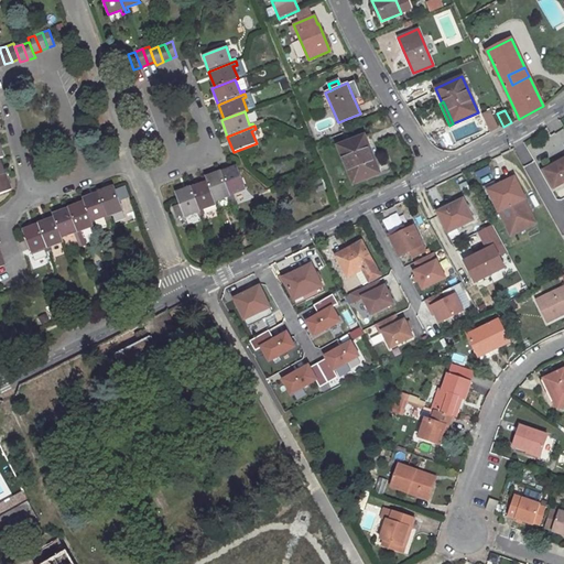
[(369,132),(362,136),(370,155),(372,154),(373,156),(378,154),(369,132)]
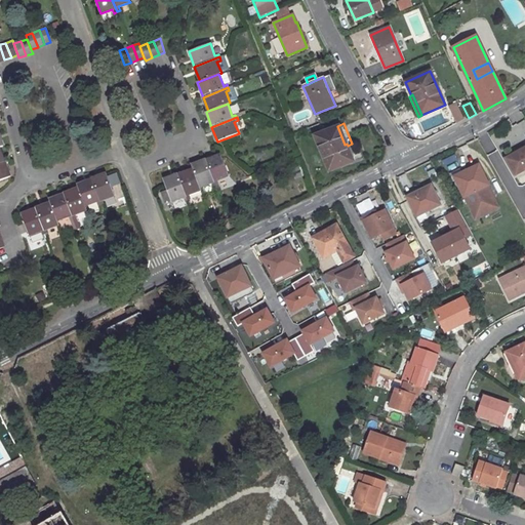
[(337,126),(315,135),(329,170),(354,161),(347,144),(345,145),(337,126)]
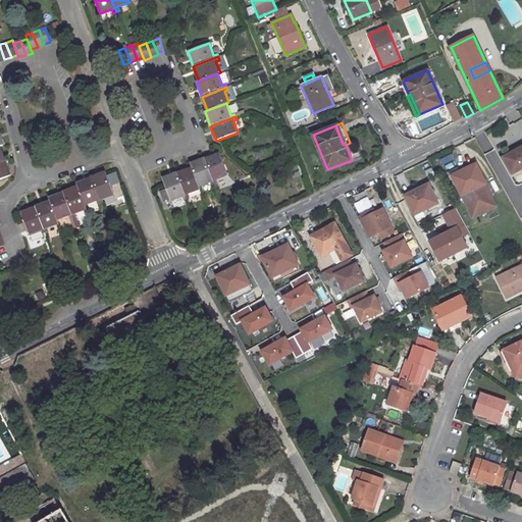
[(521,148),(517,151),(511,154),(503,158),(512,175),(521,169),(521,148)]
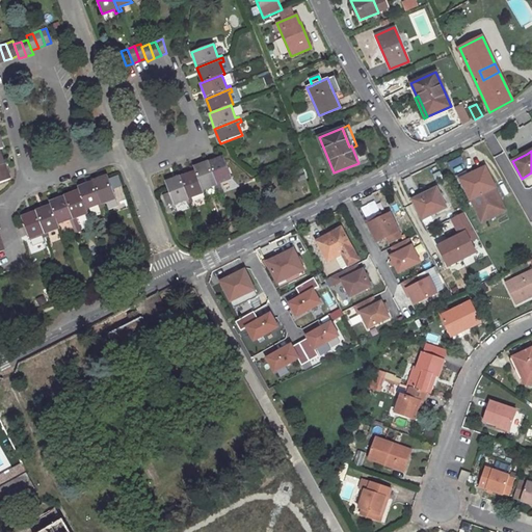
[(222,190),(219,183),(231,178),(223,157),(209,162),(218,187),(219,191),(222,190)]
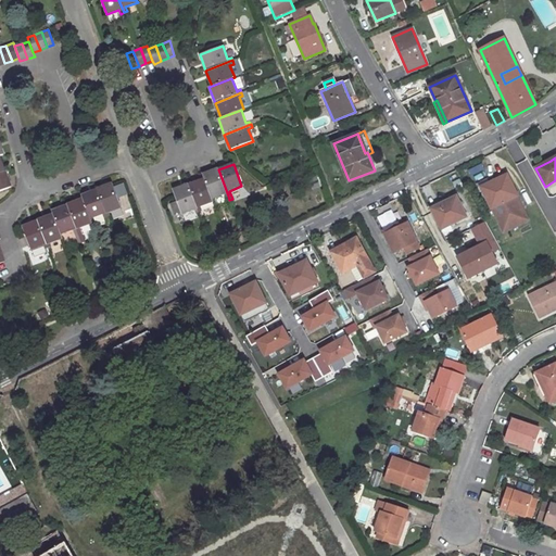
[(218,169),(202,175),(204,179),(212,198),(223,193),(225,197),(228,196),(218,169)]
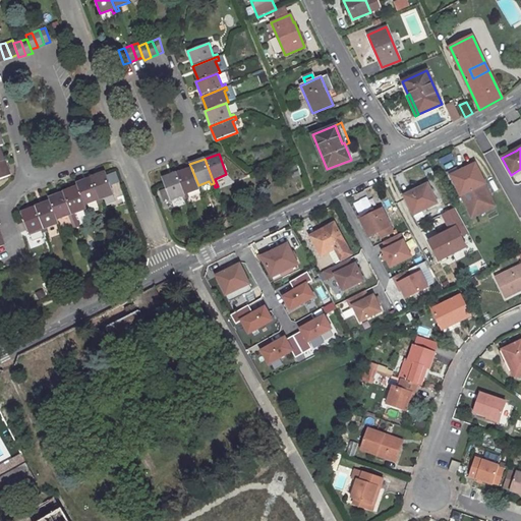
[(5,161),(0,162),(0,178),(10,175),(5,161)]
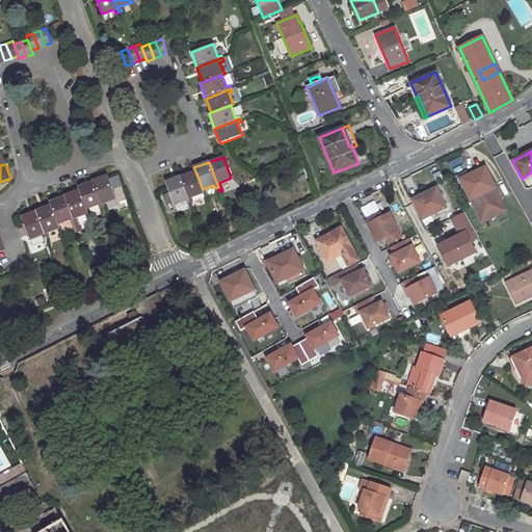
[(505,211),(495,188),(485,168),(477,173),(478,175),(468,180),(462,183),(471,200),(479,215),(491,209),(495,216),(505,211)]
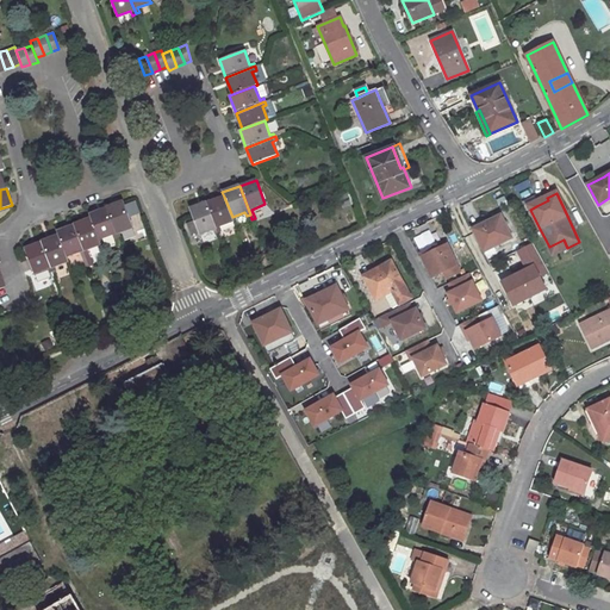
[(224,197),(207,203),(218,232),(221,231),(219,226),(234,221),(232,217),(224,197)]
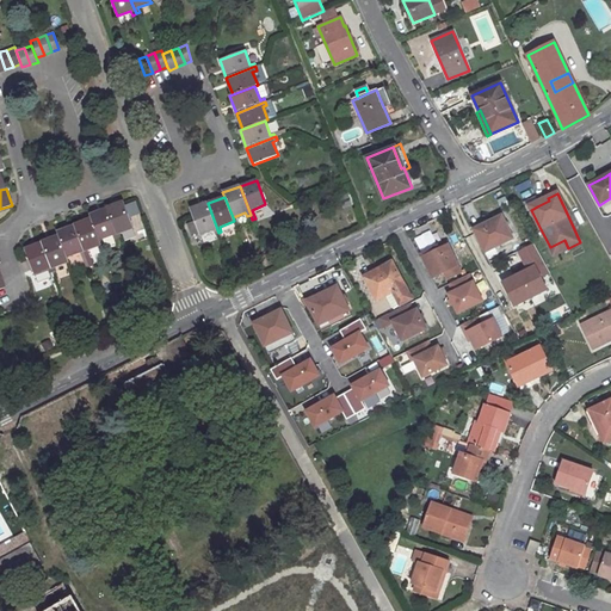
[(124,202),(107,209),(118,238),(122,236),(121,232),(133,227),(124,202)]
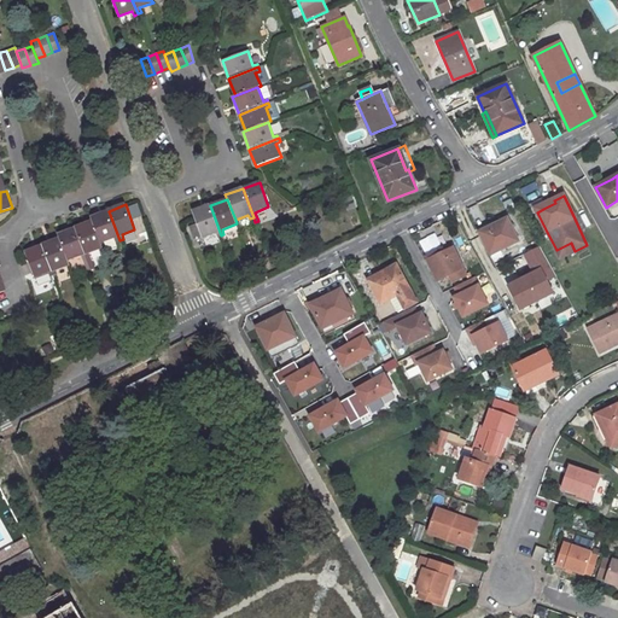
[(210,205),(192,213),(202,238),(215,232),(217,237),(221,235),(210,205)]
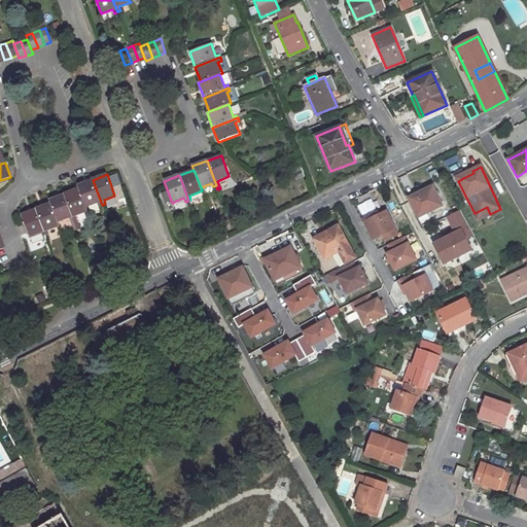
[(93,180),(77,185),(78,188),(85,207),(97,203),(99,206),(102,205),(93,180)]
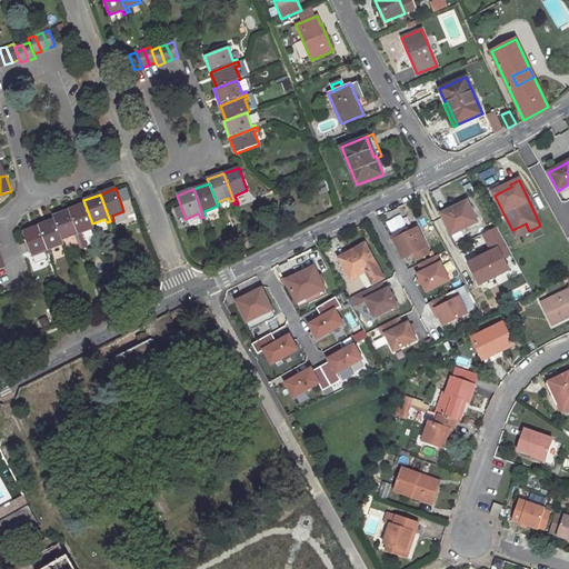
[(440,215),(441,217),(450,235),(450,236),(477,223),(467,201),(440,215)]
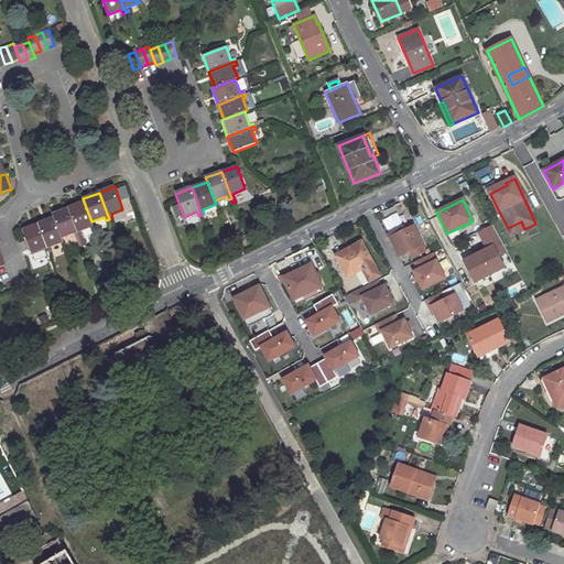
[(84,202),(68,208),(79,236),(82,235),(80,230),(93,226),(91,221),(84,202)]
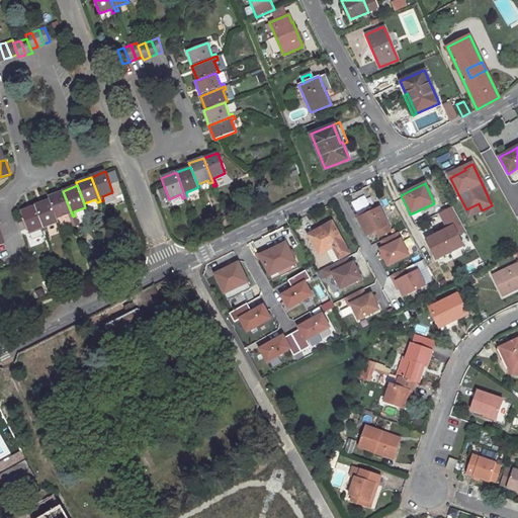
[(63,191),(49,197),(50,200),(57,219),(68,213),(69,218),(73,217),(63,191)]
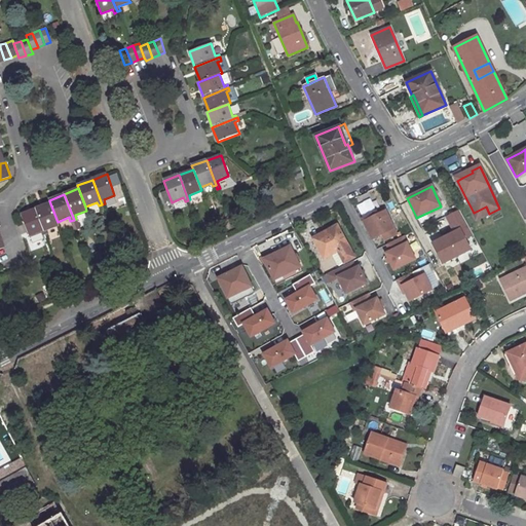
[(50,203),(36,209),(45,234),(48,233),(47,229),(59,225),(58,222),(50,203)]
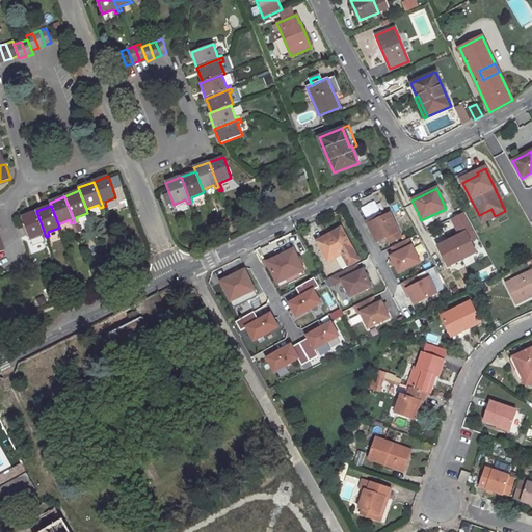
[(482,222),(495,216),(491,209),(479,215),(482,222)]
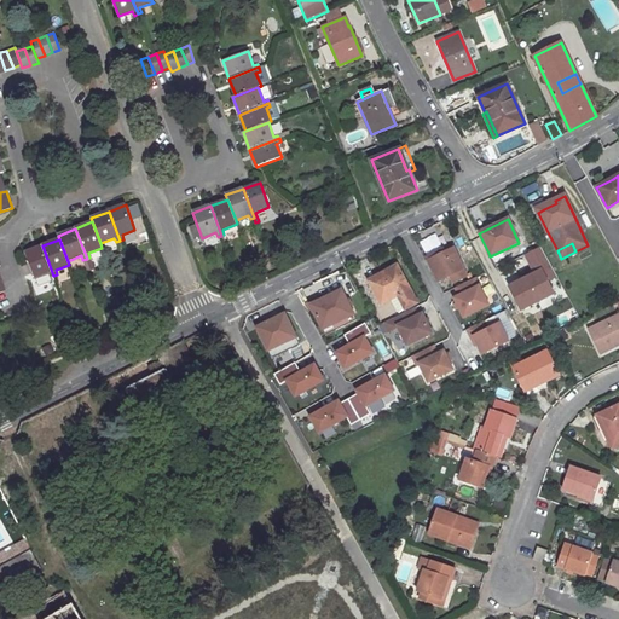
[(42,246),(25,253),(35,278),(48,273),(50,277),(53,276),(42,246)]
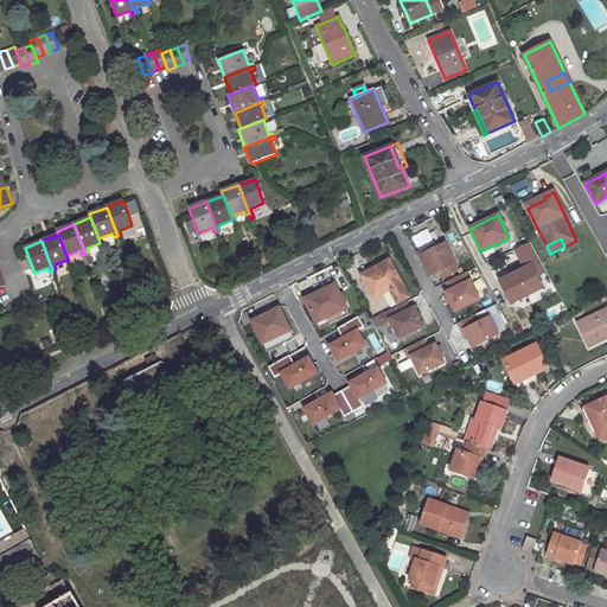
[(544,289),(538,278),(545,273),(530,244),(515,253),(524,269),(499,282),(511,306),(544,289)]
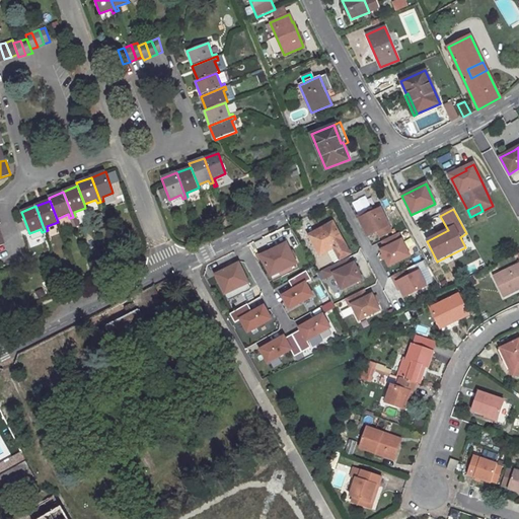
[(372,215),(360,221),(368,237),(378,232),(380,237),(384,235),(381,231),(389,227),(381,211),(372,215)]
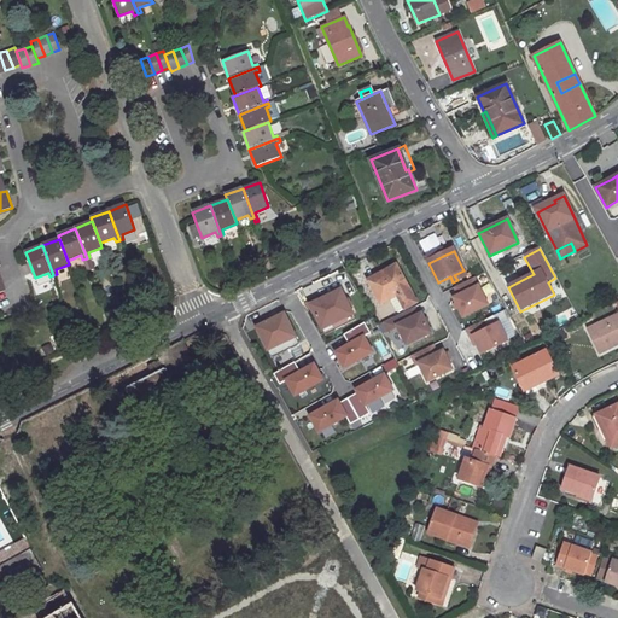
[(442,252),(427,261),(429,263),(443,256),(442,252)]
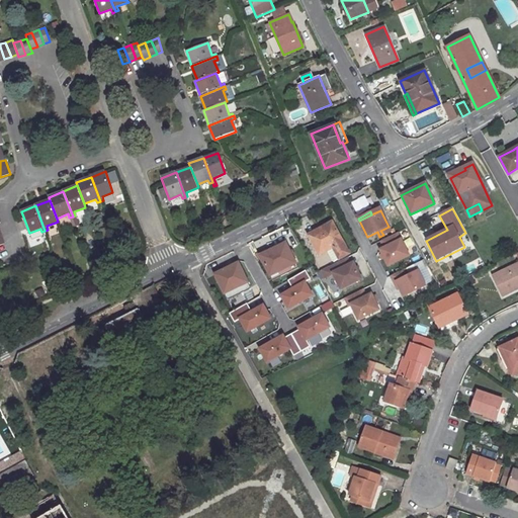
[(317,230),(309,235),(319,255),(334,247),(340,259),(350,254),(334,225),(327,229),(319,234),(317,230)]
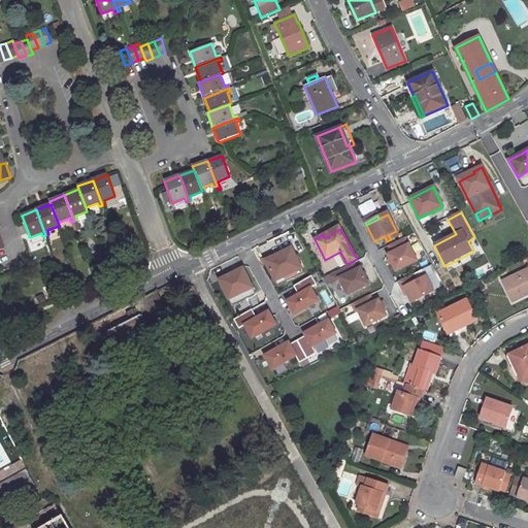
[(396,231),(388,235),(391,239),(398,236),(396,231)]
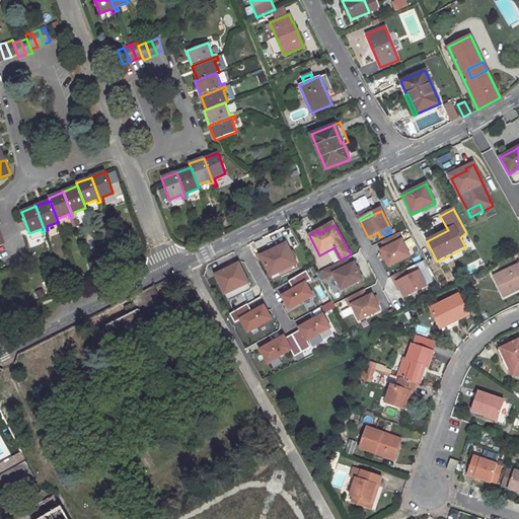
[(410,256),(398,233),(382,241),(385,248),(381,250),(389,267),(410,256)]
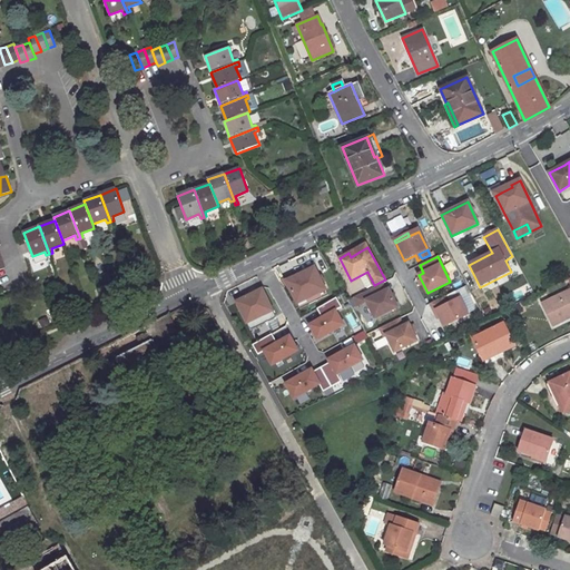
[(314,268),(287,282),(300,310),(328,295),(314,268)]
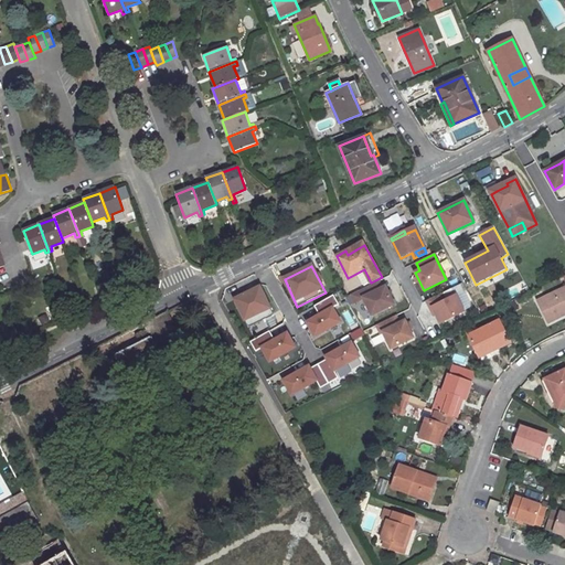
[(354,302),(363,298),(381,289),(377,281),(350,295),(354,302)]
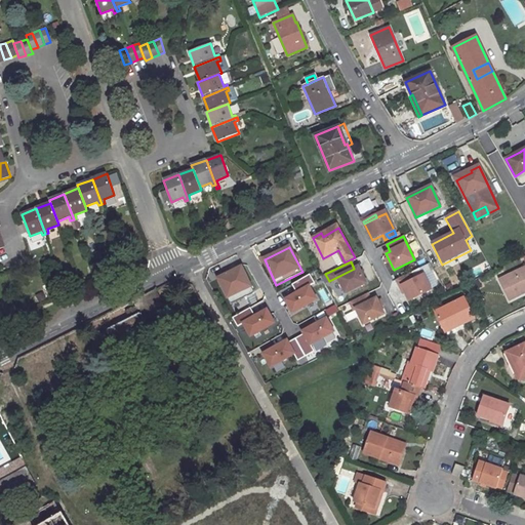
[(241,267),(217,278),(230,305),(253,293),(241,267)]
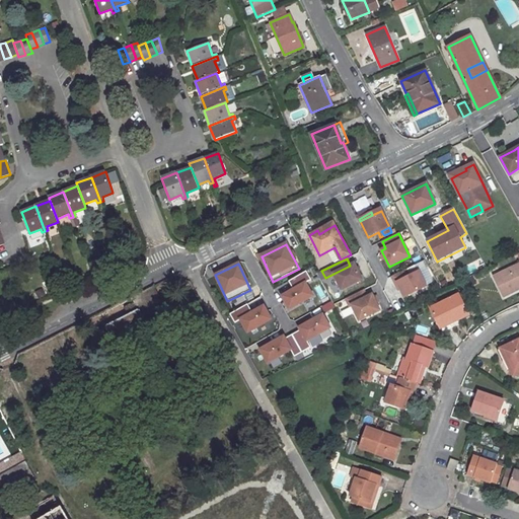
[(350,266),(334,274),(342,289),(361,280),(354,264),(350,266)]
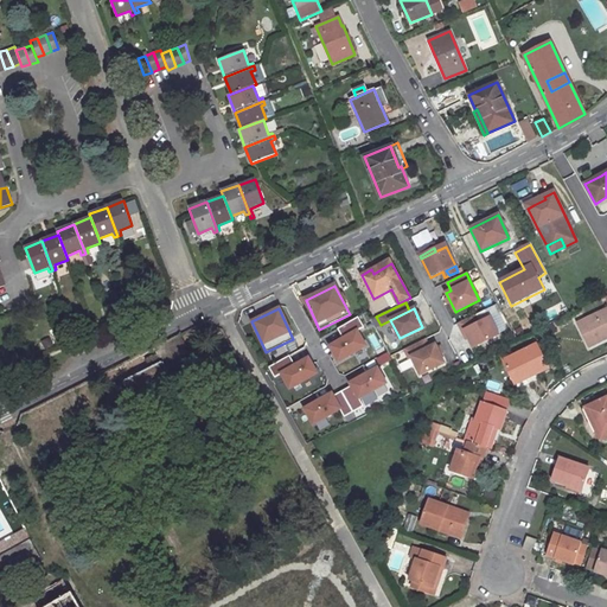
[(606,308),(576,324),(589,347),(606,338),(606,308)]
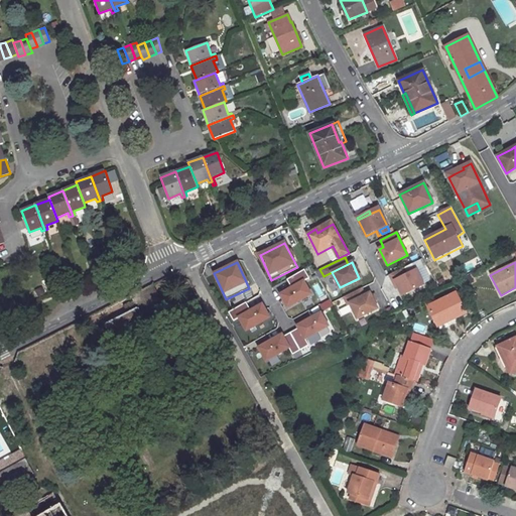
[(402,268),(389,275),(393,282),(395,281),(402,295),(423,285),(416,270),(405,275),(402,268)]
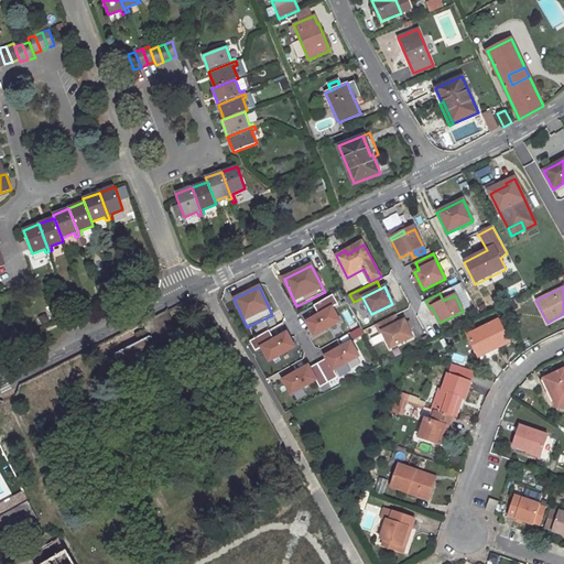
[(333,296),(314,306),(320,315),(333,308),(338,305),(333,296)]
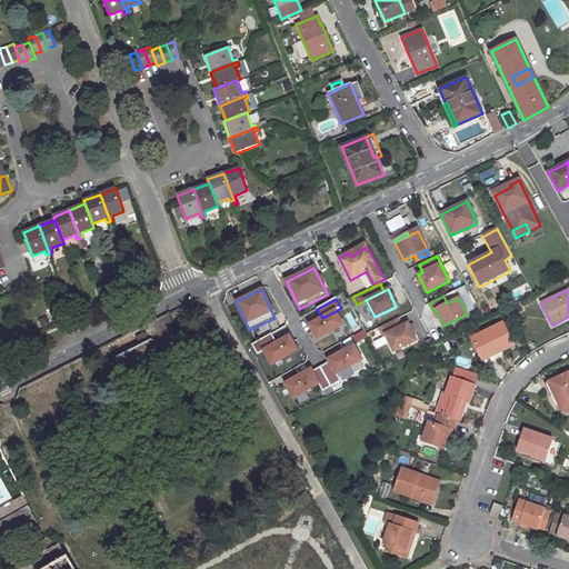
[(343,326),(336,311),(322,318),(309,326),(317,341),(343,326)]
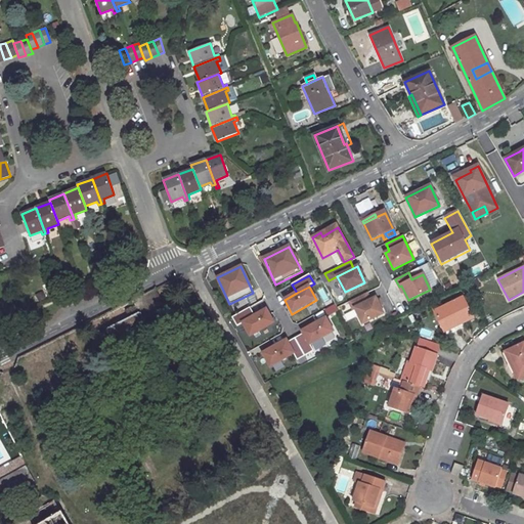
[(353,309),(355,308),(370,300),(366,293),(349,302),(353,309)]
